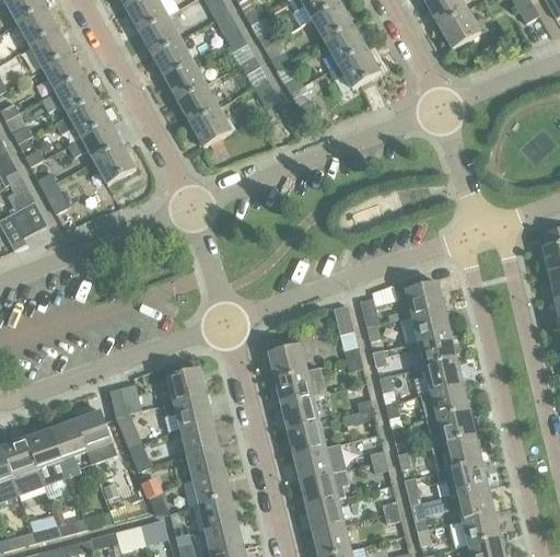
[(6,0),(3,1),(16,24),(45,8),(41,0),(6,0)]
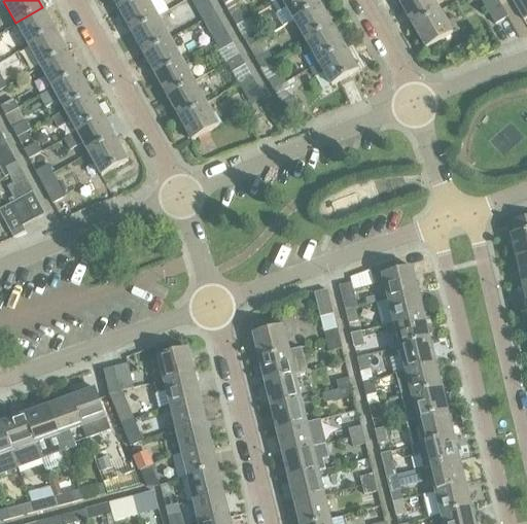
[(112,0),(117,8),(132,0),(112,0)]
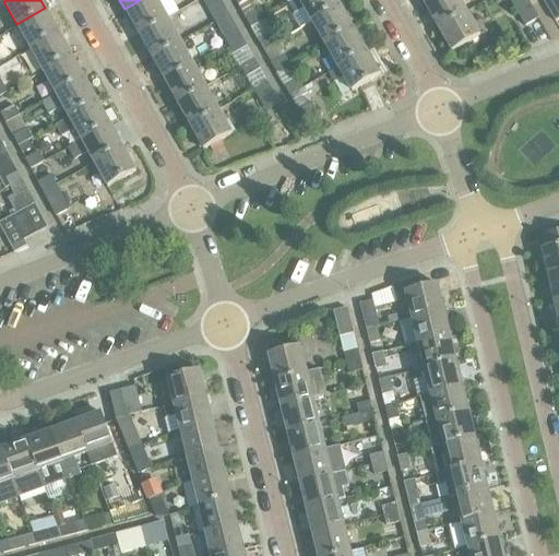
[(166,16),(157,0),(140,0),(125,9),(138,32),(166,16)]
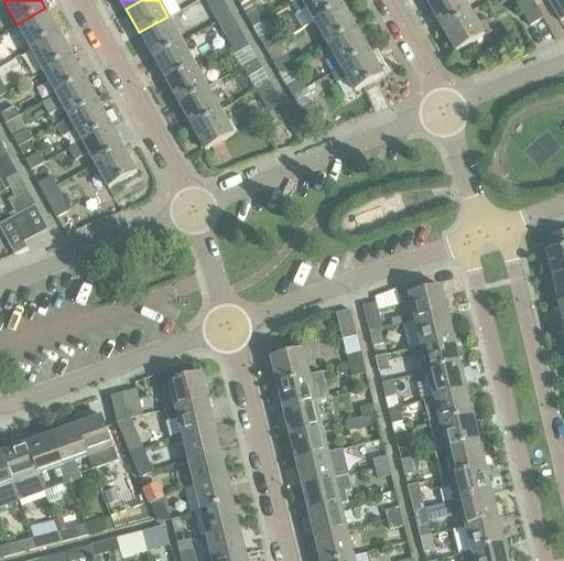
[(205,0),(216,20),(230,11),(225,0),(205,0)]
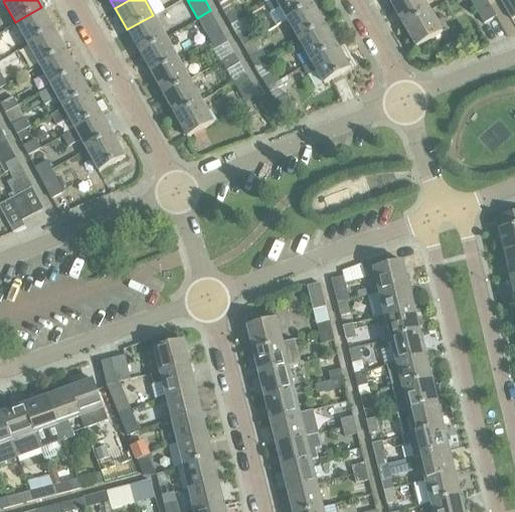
[(229,22),(243,14),(234,0),(219,0),(218,1),(229,22)]
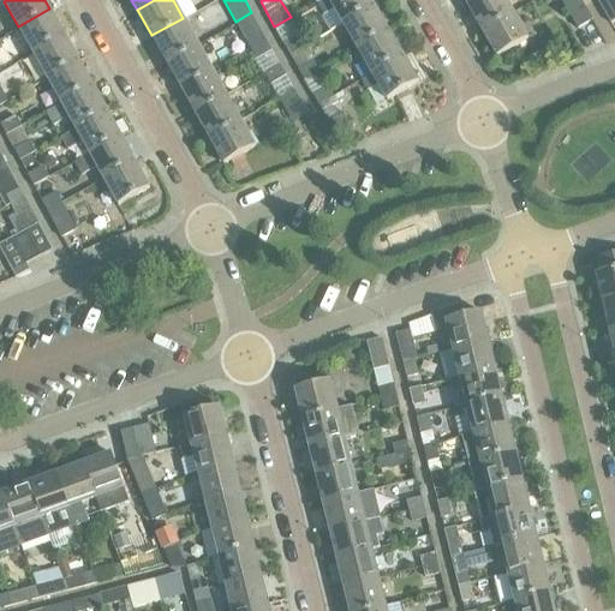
[(329,0),(341,22),(372,3),(371,0),(329,0)]
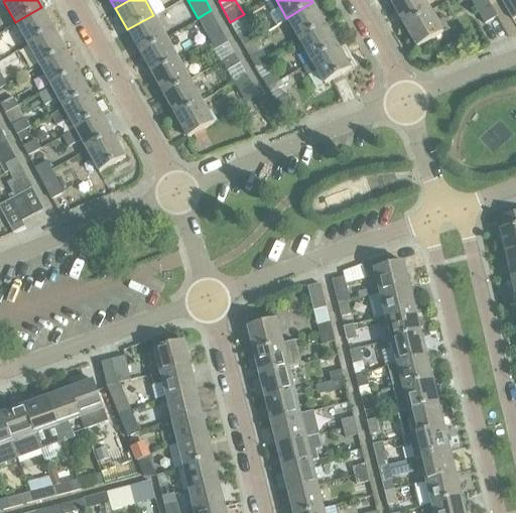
[(394,0),(391,2),(403,23),(429,9),(424,0),(394,0)]
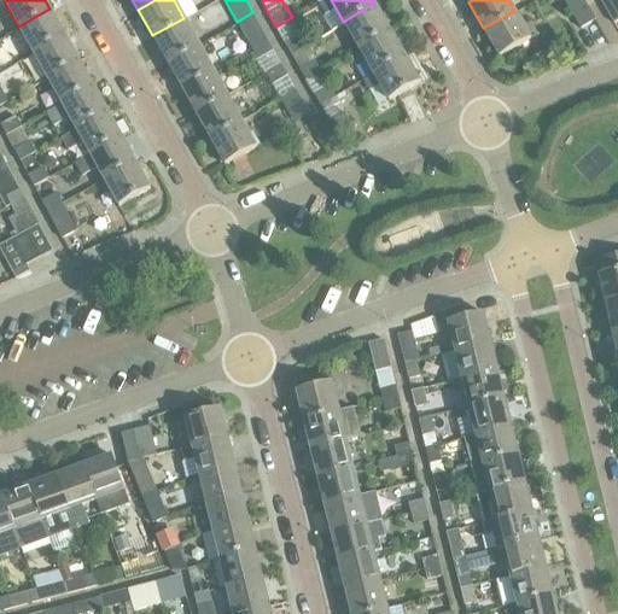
[(566,0),(579,23),(594,16),(584,0),(566,0)]
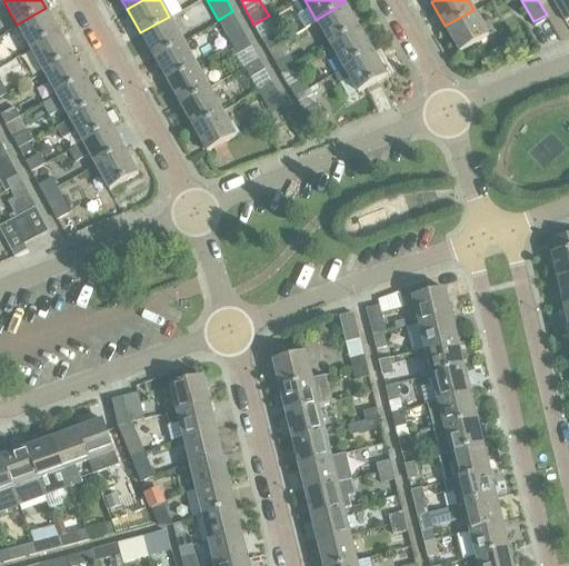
[(553,0),(565,19),(568,16),(568,0),(553,0)]
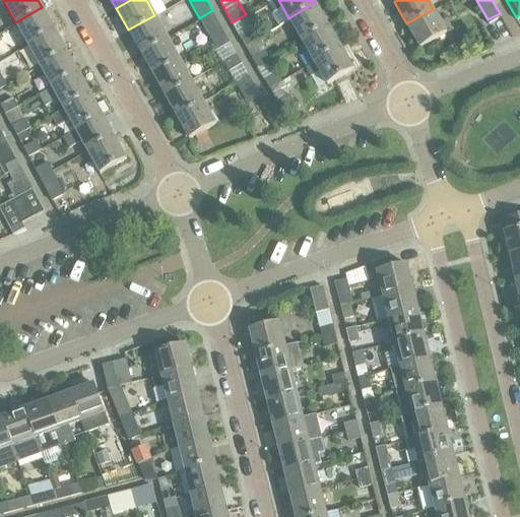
[(315,2),(288,18),(301,40),(327,23),(315,2)]
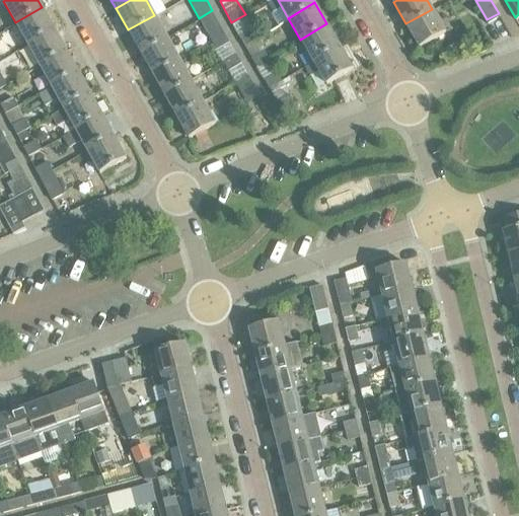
[(42,7),(15,22),(21,33),(26,44),(54,28),(42,7)]
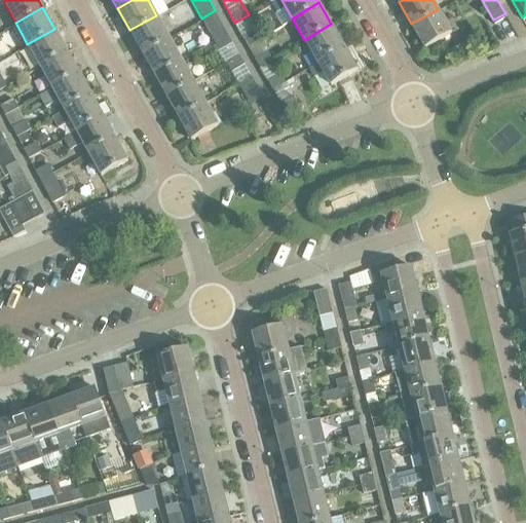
[(438,9),(411,24),(424,46),(451,31),(438,9)]
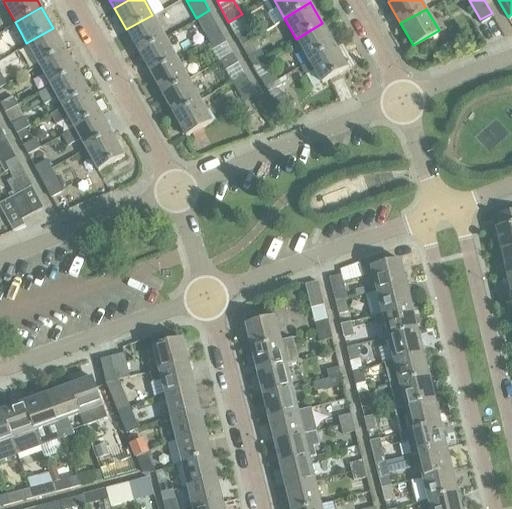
[(209,10),(196,18),(201,26),(214,18),(209,10)]
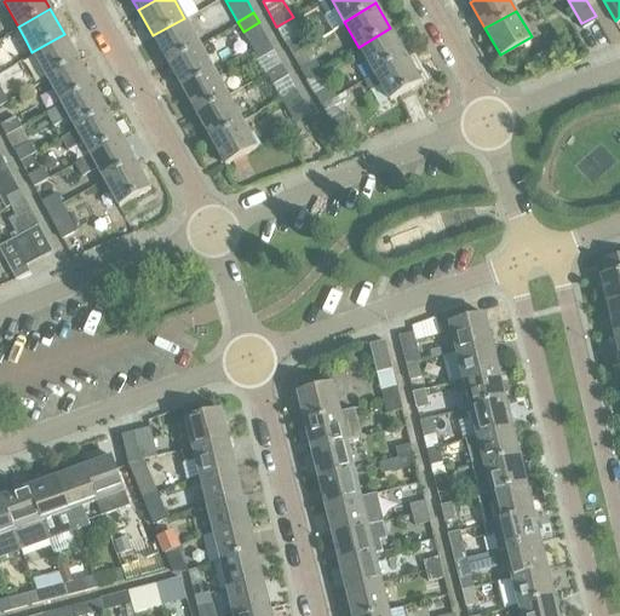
[(308,42),(293,17),(276,27),(291,52),(308,42)]
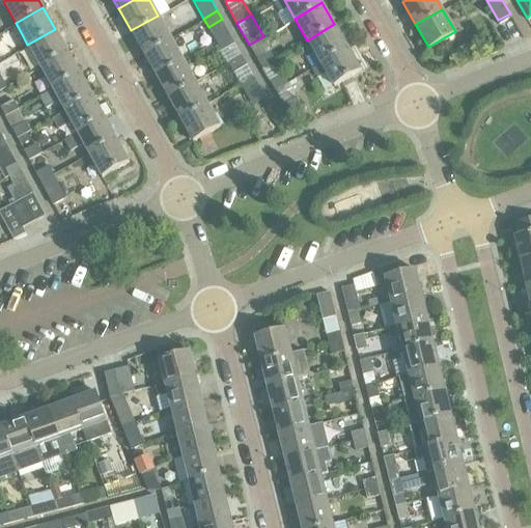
[(143,53),(170,37),(158,16),(131,30),(143,53)]
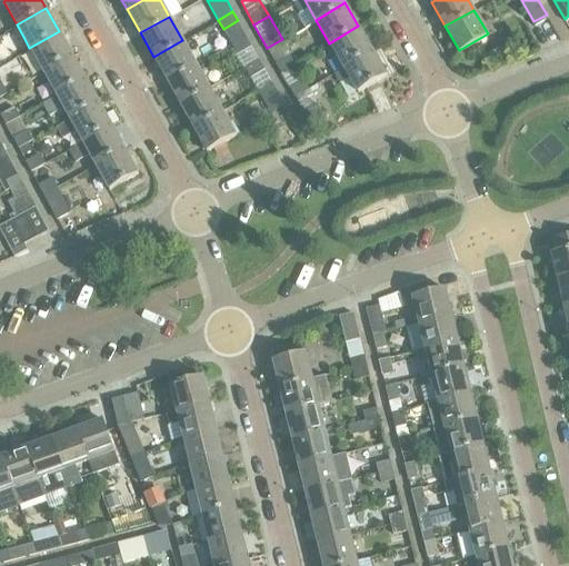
[(358,26),(329,43),(342,66),(371,49),(358,26)]
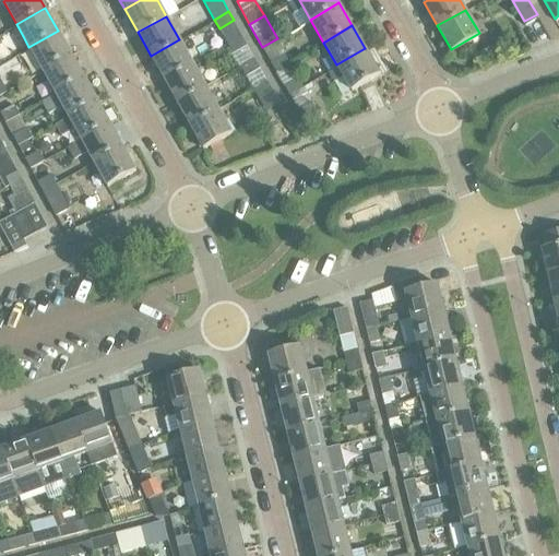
[(58,31),(28,47),(35,59),(42,70),(71,54),(58,31)]
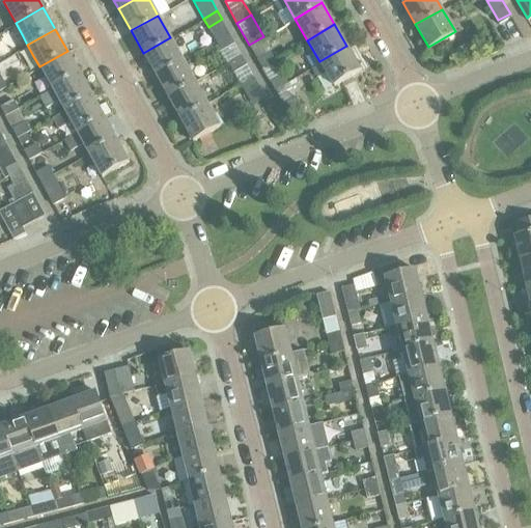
[(229,32),(216,39),(221,49),(234,40),(229,32)]
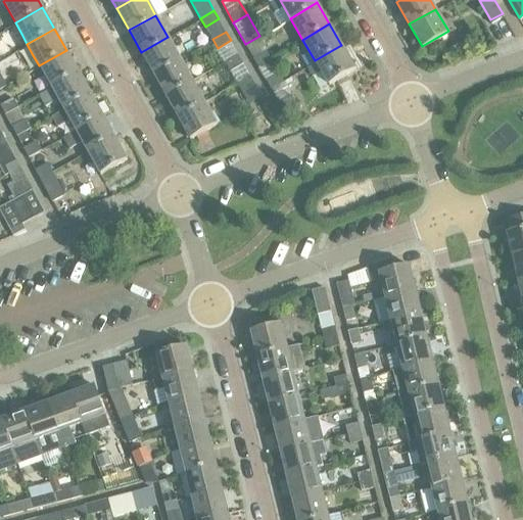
[(257,65),(272,57),(259,36),(245,44),(257,65)]
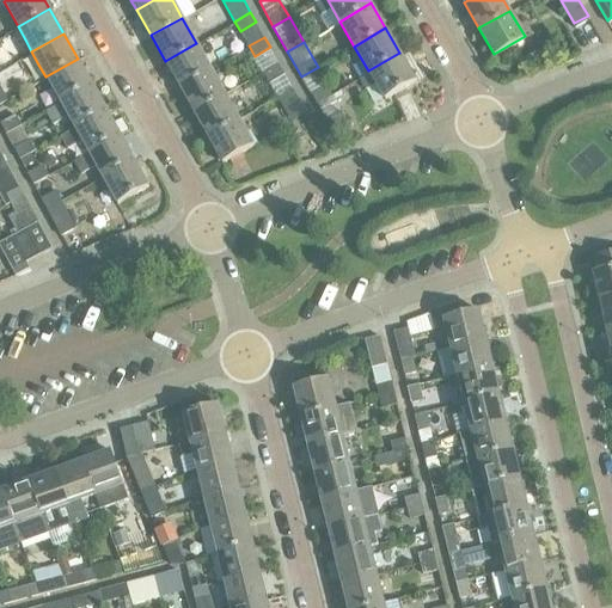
[(210,67),(196,43),(165,61),(178,85),(210,67)]
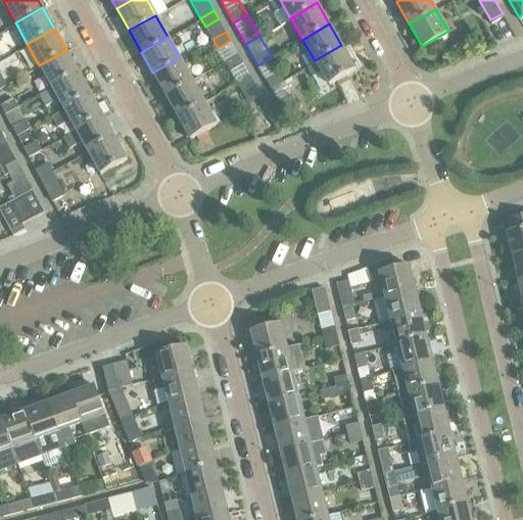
[(315,60),(306,64),(313,75),(320,71),(328,84),(354,67),(341,45),(315,60)]
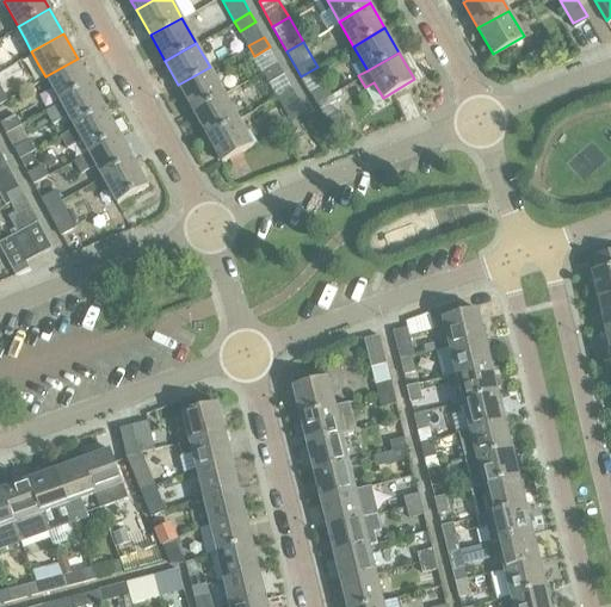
[(78,59),(45,76),(60,100),(60,101),(91,85),(78,59)]
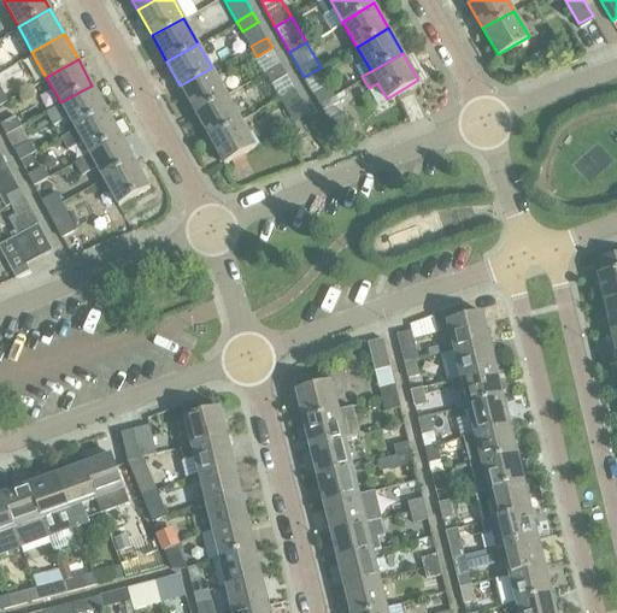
[(287,72),(281,63),(265,72),(271,82),(287,72)]
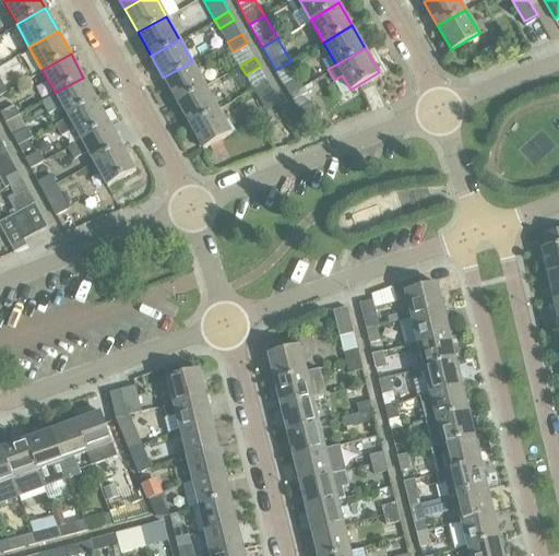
[(163,78),(176,102),(205,85),(192,61),(163,78)]
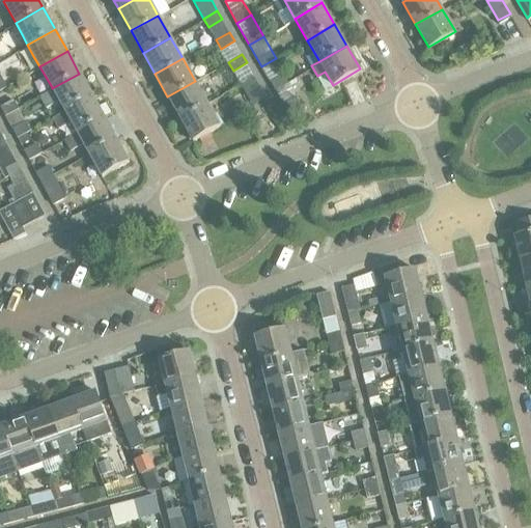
[(276,59),(276,58),(261,66),(262,67),(262,66),(270,79),(275,86),(286,80),(282,72),(281,73),(274,60),(276,59)]
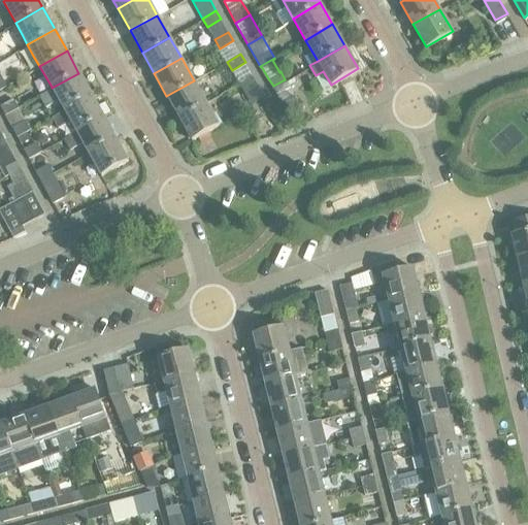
[(52,87),(39,94),(45,105),(58,99),(64,109),(91,94),(78,73),(52,88),(52,87)]
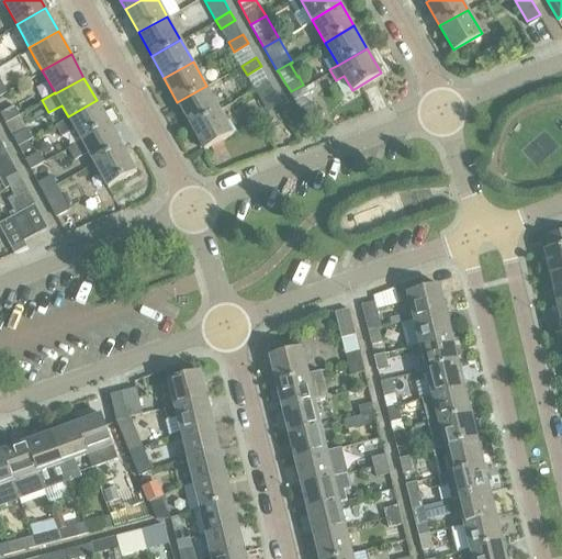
[(268,79),(254,87),(259,97),(273,88),(269,79),(268,79)]
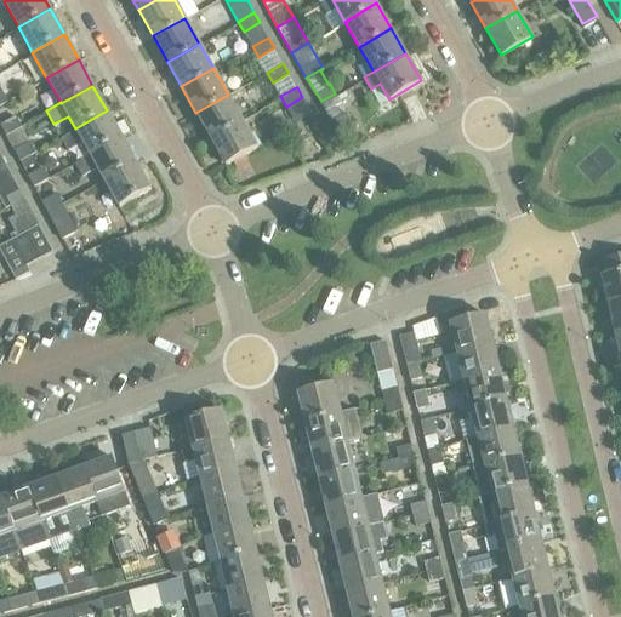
[(336,129),(351,120),(335,93),(322,101),(336,129)]
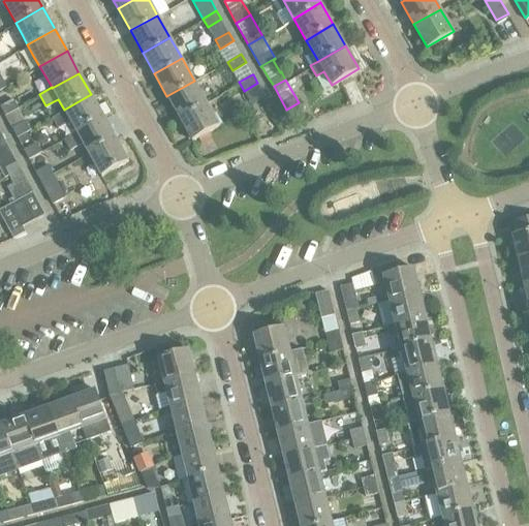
[(206,101),(199,91),(194,81),(166,96),(178,117),(206,101)]
